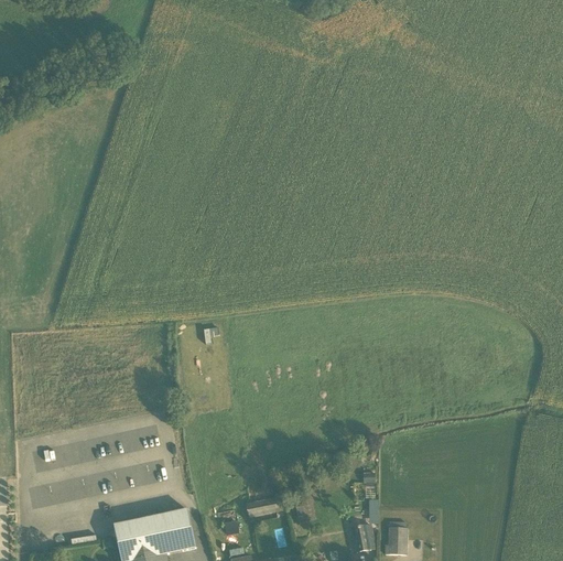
[(375,482),(375,471),(363,471),(363,482),(375,482)]
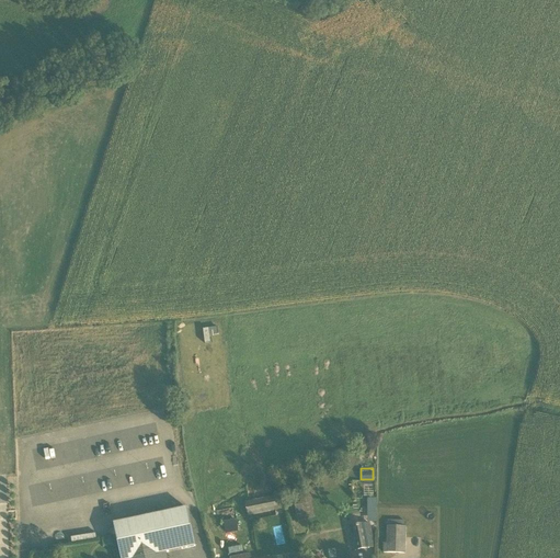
[(280,491),(243,498),(247,512),(283,505),(280,491)]
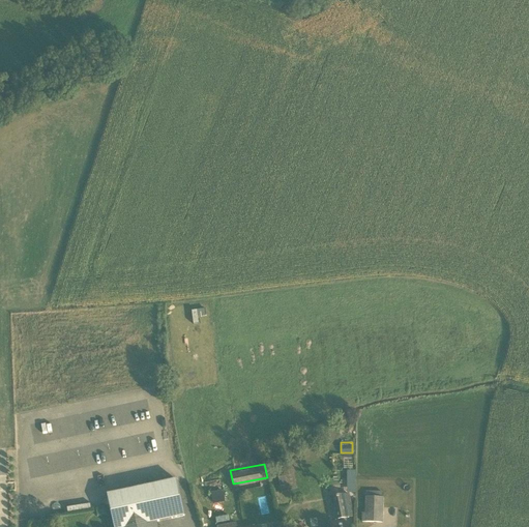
[(107,491),(114,526),(158,526),(156,519),(183,513),(175,476),(107,491)]
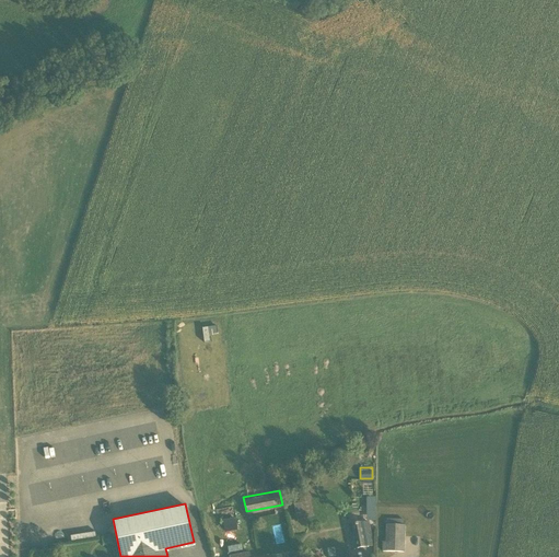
[(235,515),(222,518),(224,529),(236,526),(235,515)]
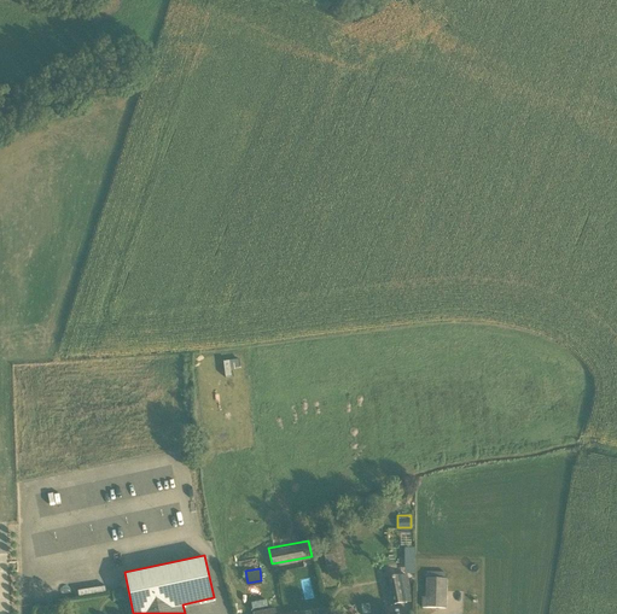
[(421,595),(420,606),(446,606),(447,576),(444,576),(444,569),(426,568),(425,595),(421,595)]
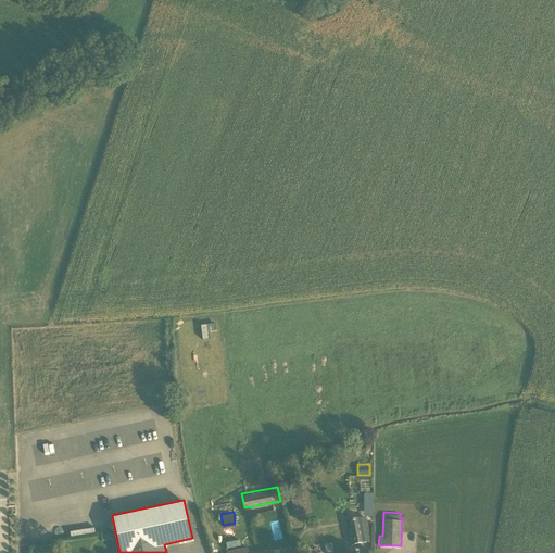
[(345,519),(350,542),(365,540),(361,516),(345,519)]
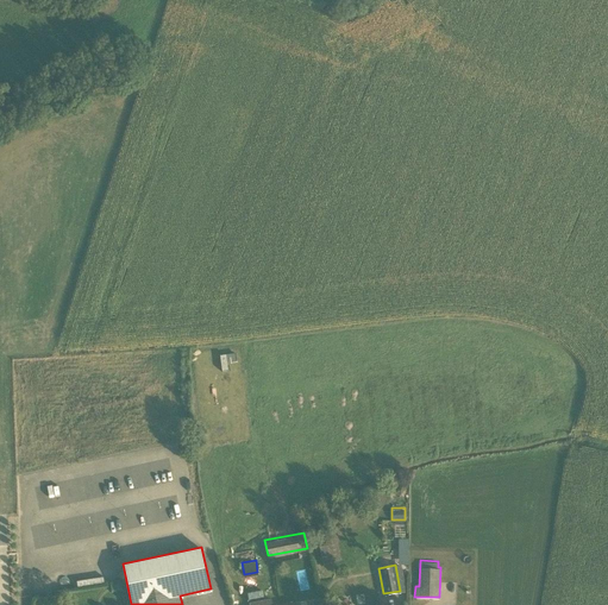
[(317,604),(315,596),(314,591),(309,592),(311,596),(296,599),(296,604),(317,604)]
